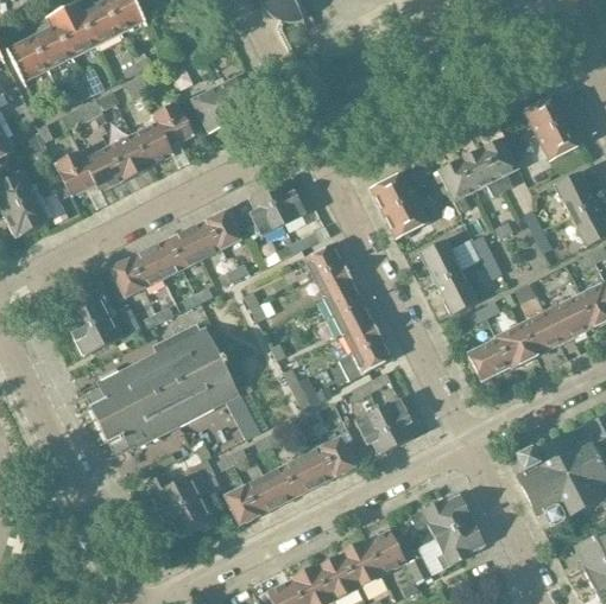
[(46,18),(50,26),(56,24),(73,58),(98,45),(81,11),(84,10),(80,0),(46,18)]
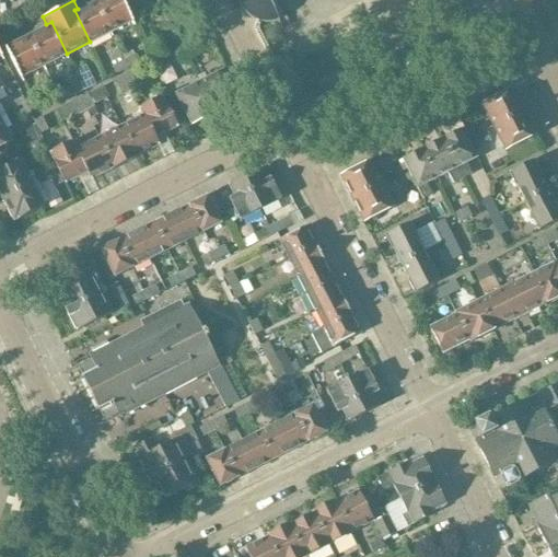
[(93,0),(78,9),(74,10),(90,42),(112,31),(96,0),(93,0)]
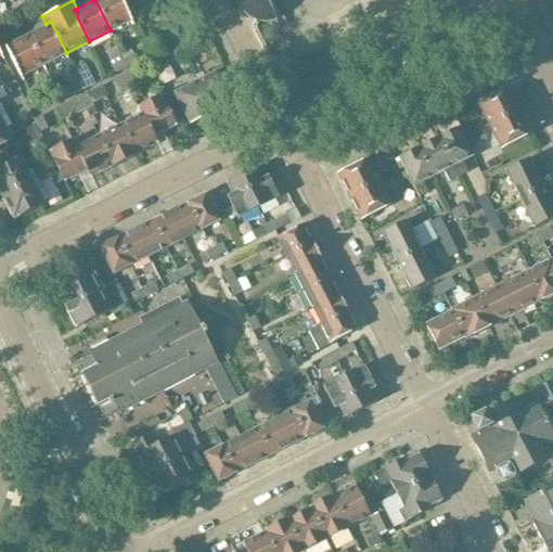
[(95,0),(111,30),(133,18),(124,0),(95,0)]
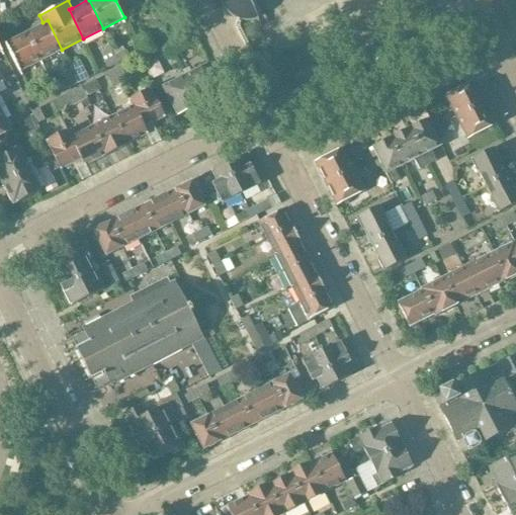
[(224,0),(226,4),(231,13),(238,17),(240,18),(242,18),(244,18),(246,19),(248,19),(252,18),(254,18),(256,17),(258,16),(265,13),(258,0),(224,0)]
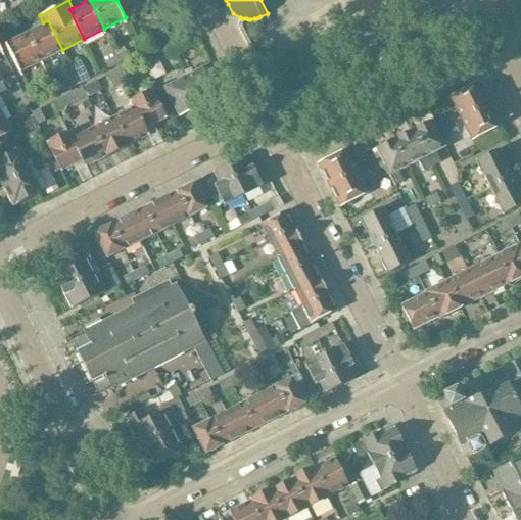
[(48,20),(43,22),(28,31),(42,60),(62,50),(48,20)]
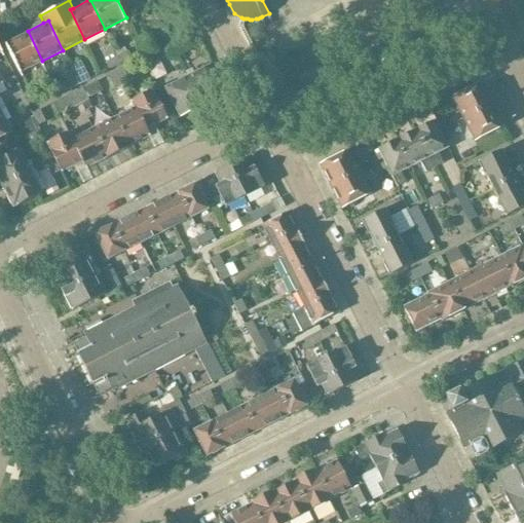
[(178,25),(166,30),(171,37),(181,32),(178,25)]
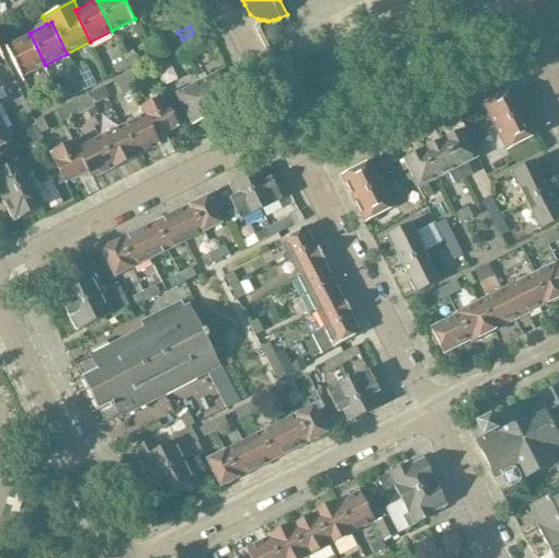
[(166,37),(170,46),(182,40),(178,32),(166,37)]
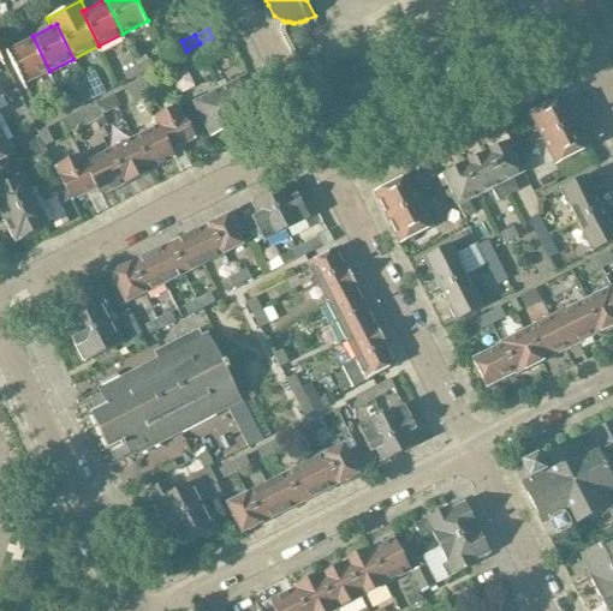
[(6,49),(7,51),(24,84),(49,71),(33,36),(6,49)]
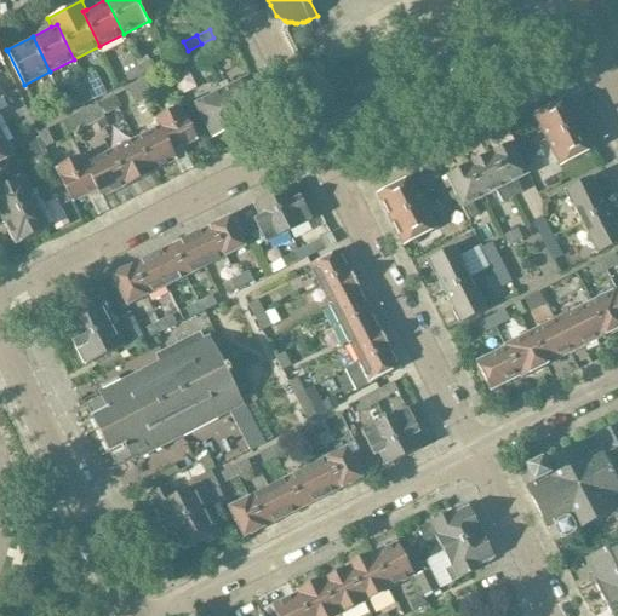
[(218,59),(211,45),(201,50),(209,63),(218,59)]
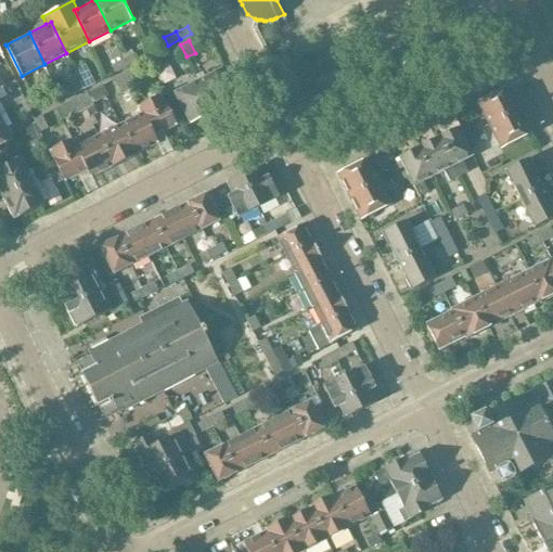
[(187,56),(180,45),(172,49),(177,56),(179,61),(187,56)]
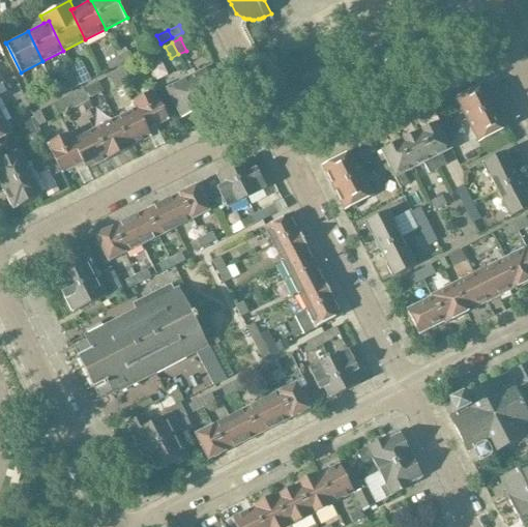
[(129,49),(118,55),(122,62),(134,57),(129,49)]
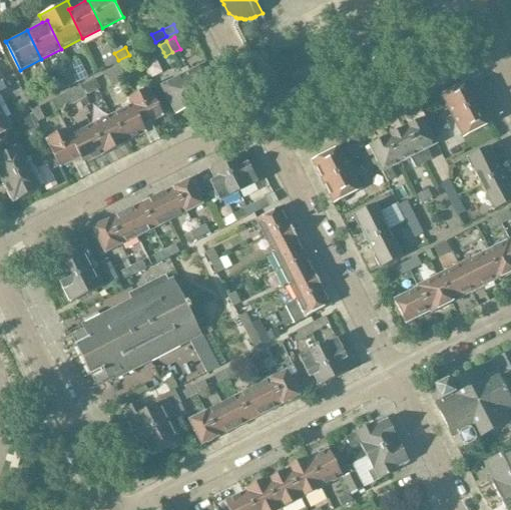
[(103,58),(107,66),(118,60),(114,53),(103,58)]
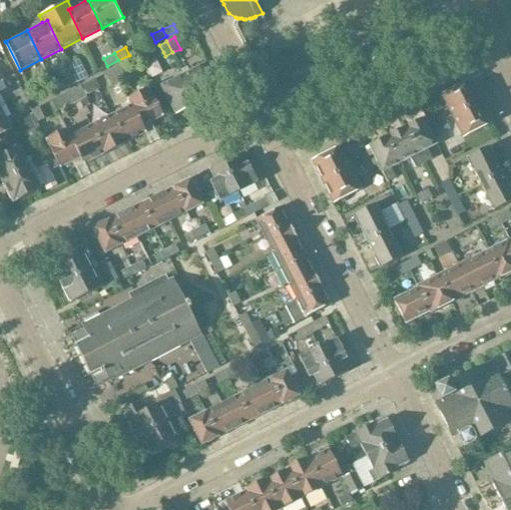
[(425,56),(420,59),(422,64),(428,62),(425,56)]
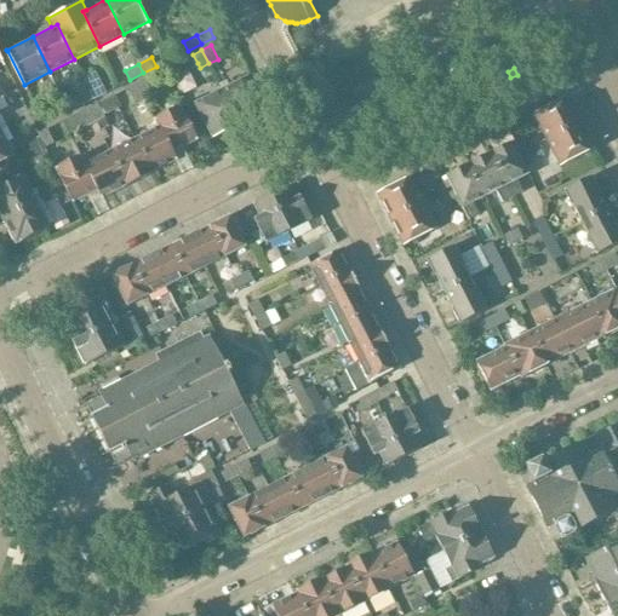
[(247,75),(222,88),(239,122),(264,110),(247,75)]
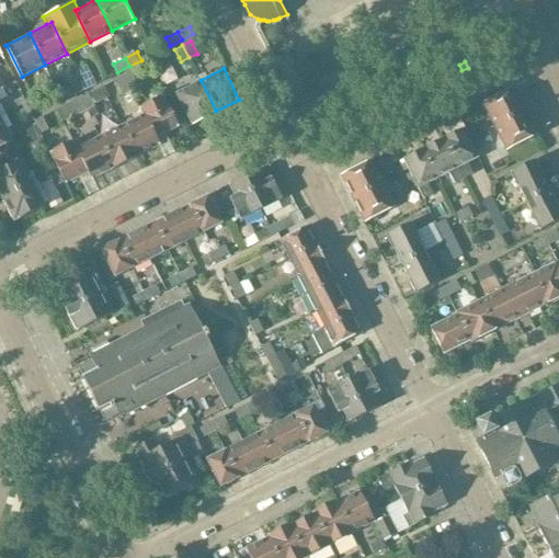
[(138,83),(132,70),(124,75),(129,88),(138,83)]
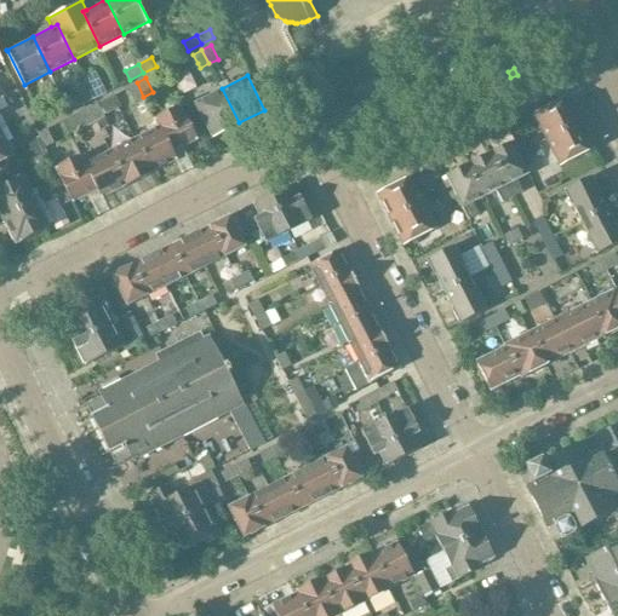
[(90,88),(93,97),(107,91),(103,82),(90,88)]
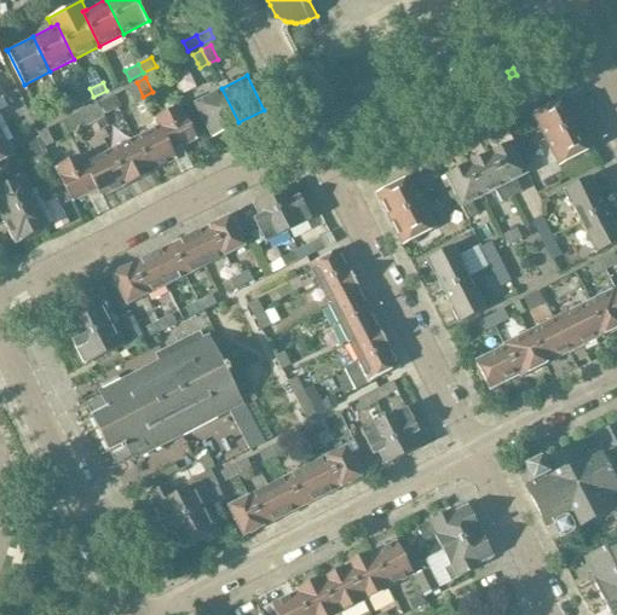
[(143,97),(137,82),(128,87),(136,100),(143,97)]
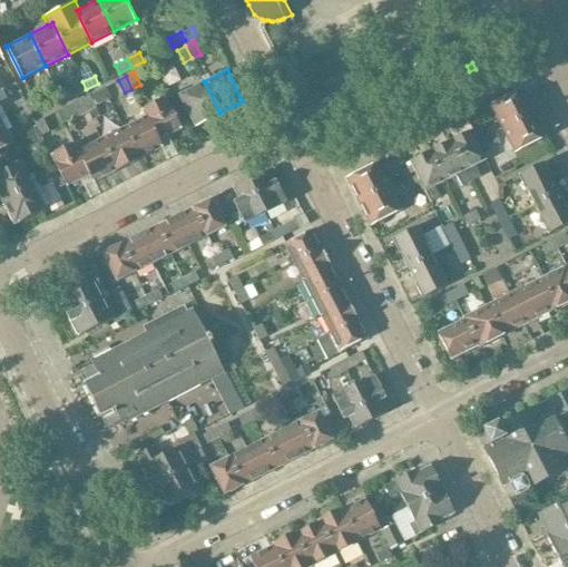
[(196,125),(219,113),(204,81),(179,93),(196,125)]
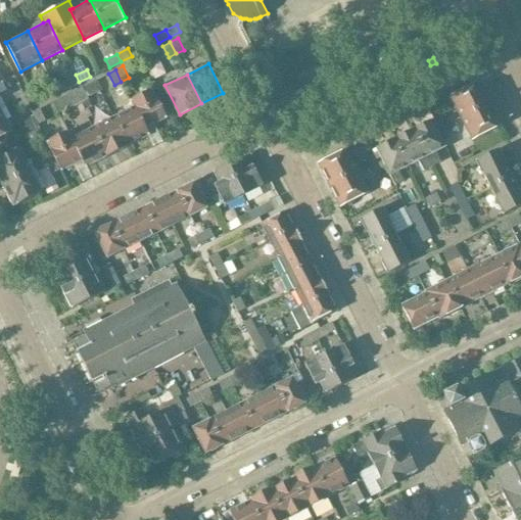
[(65,80),(54,85),(58,93),(69,87),(65,80)]
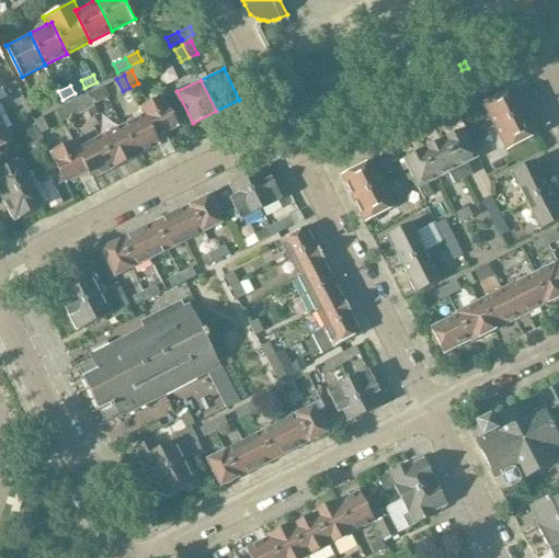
[(515,87),(483,102),(495,125),(526,110),(515,87)]
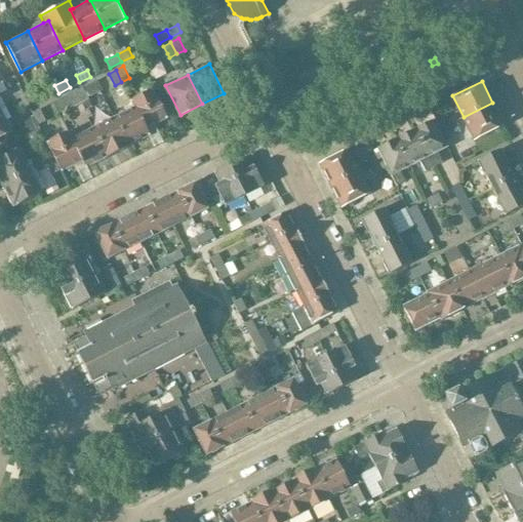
[(44,91),(47,98),(58,93),(54,85),(44,91)]
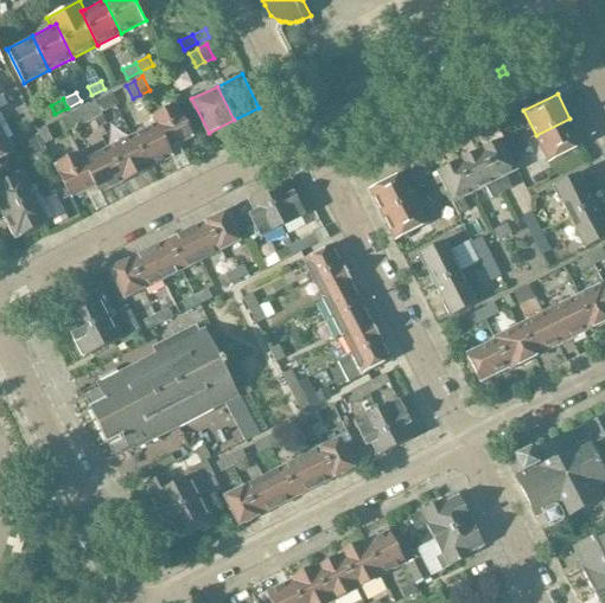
[(101,108),(96,100),(89,103),(95,117),(100,126),(107,122),(101,108)]
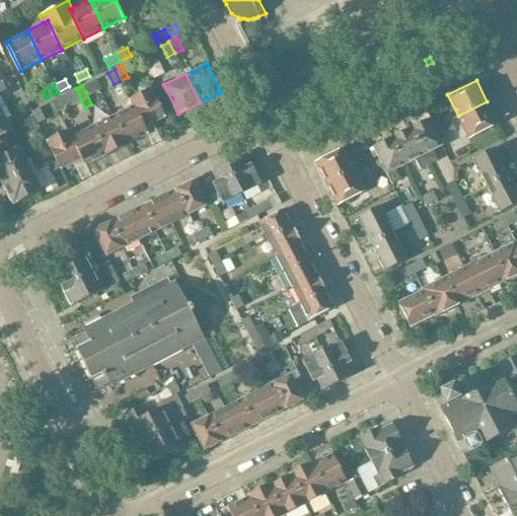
[(129,98),(133,104),(145,127),(145,126),(166,116),(151,87),(129,98)]
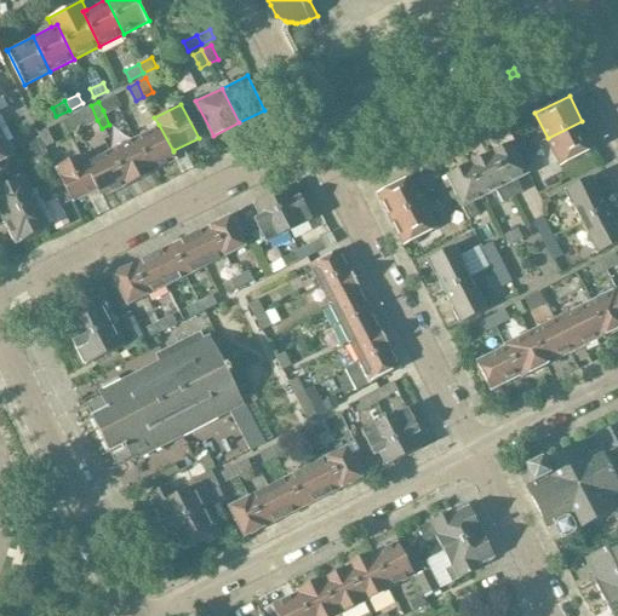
[(30,114),(26,107),(26,105),(12,111),(17,120),(30,114)]
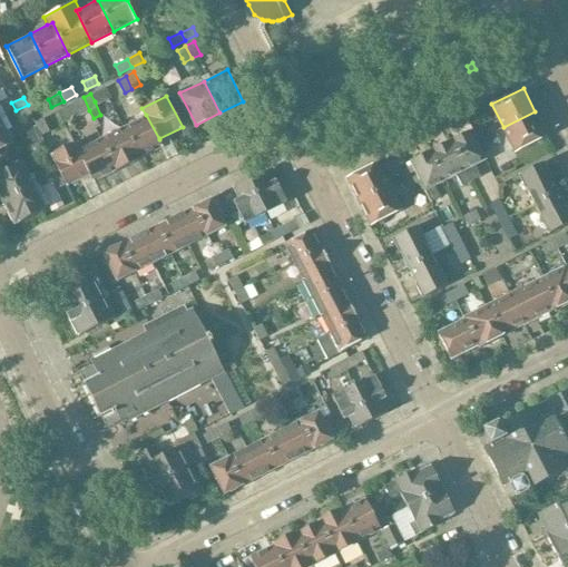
[(89,110),(84,97),(75,101),(80,115),(89,110)]
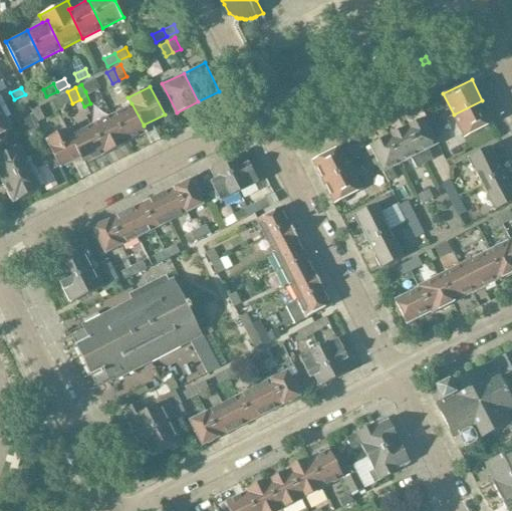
[(29,102),(25,94),(14,99),(18,108),(21,106),(29,102)]
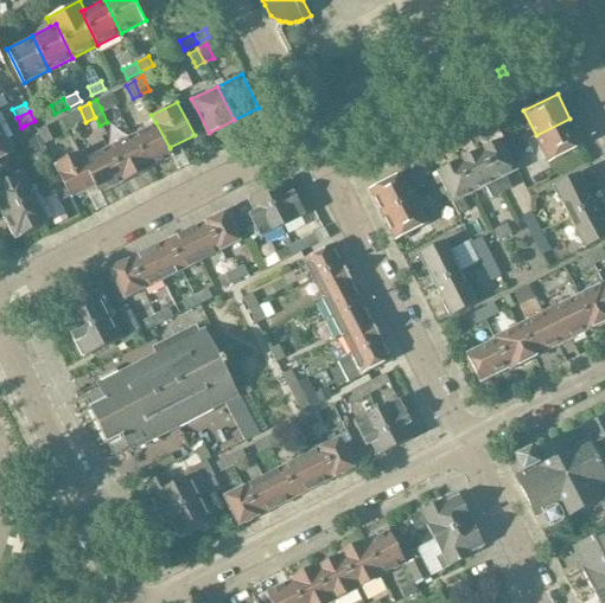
[(570,119),(536,135),(549,160),(583,143),(570,119)]
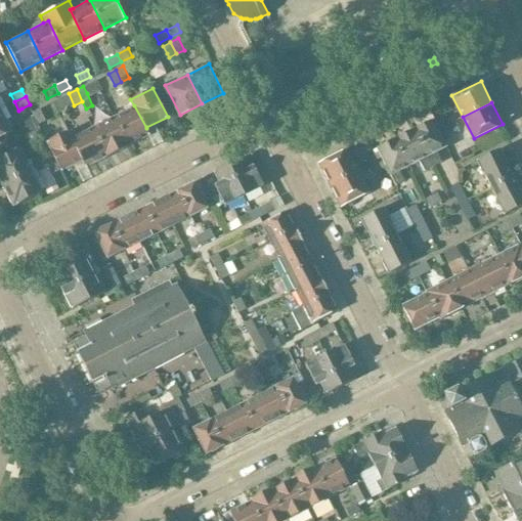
[(134,105),(114,116),(128,145),(150,134),(146,127),(146,128),(134,105)]
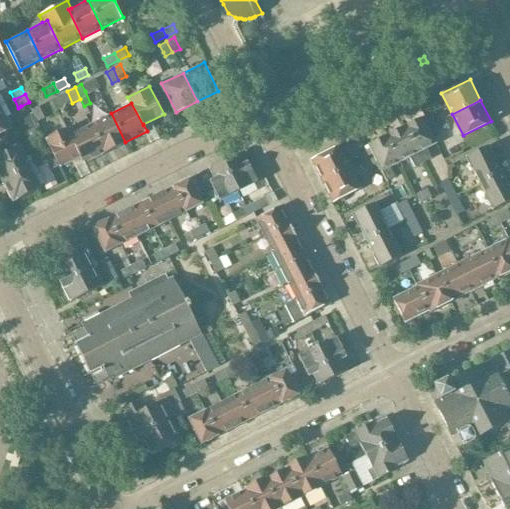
[(39,105),(32,109),(37,120),(45,116),(39,105)]
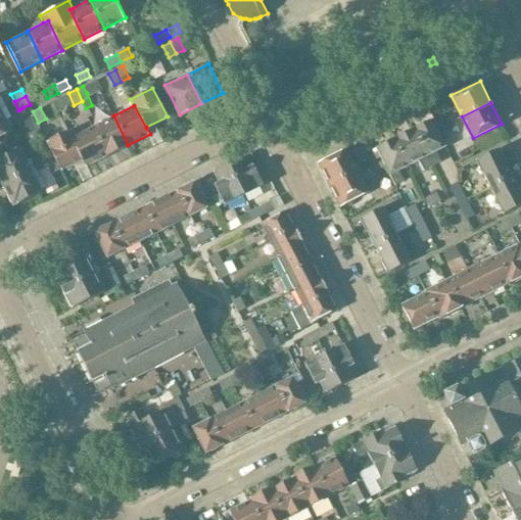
[(1,108),(0,108),(0,135),(11,130),(1,108)]
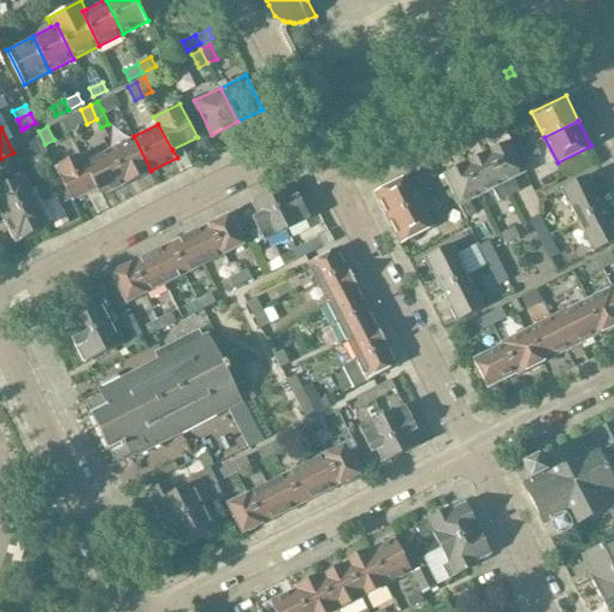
[(134,136),(110,148),(127,183),(151,171),(134,136)]
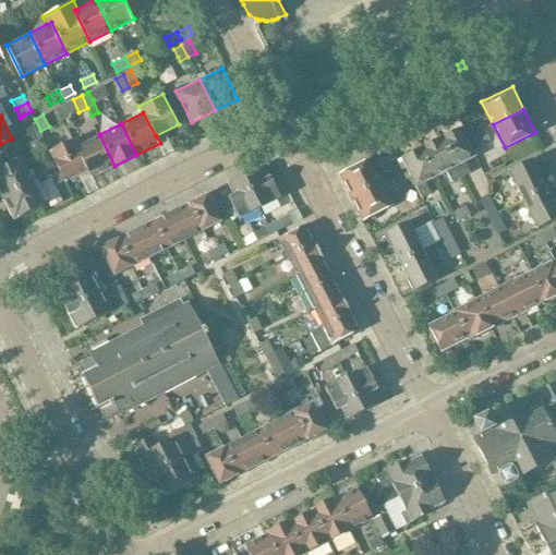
[(475,123),(463,130),(468,137),(480,131),(475,123)]
